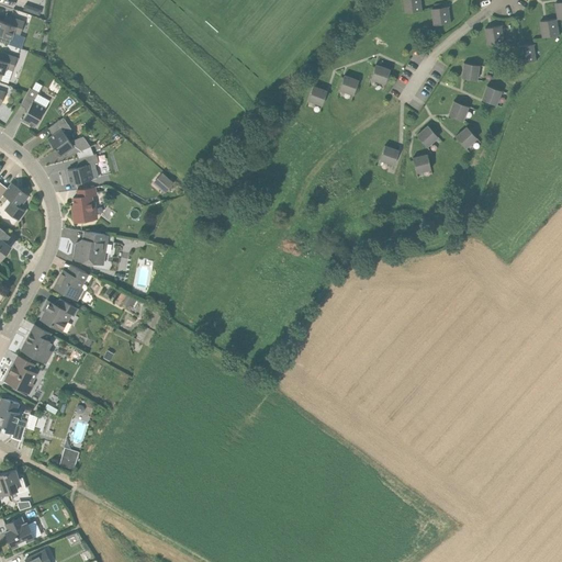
[(416,0),(403,0),(405,12),(418,11),(416,0)]
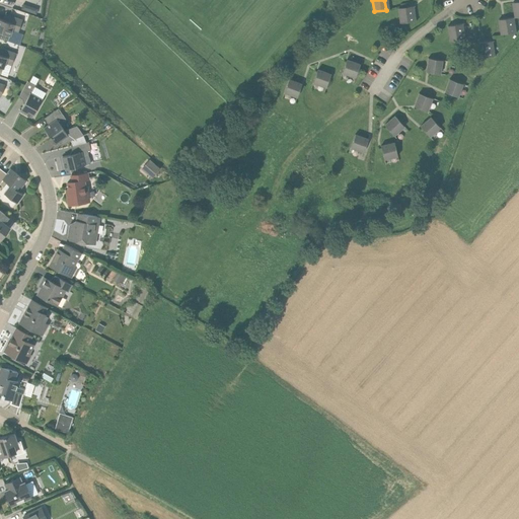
[(411,6),(398,8),(400,23),(413,21),(411,6)]
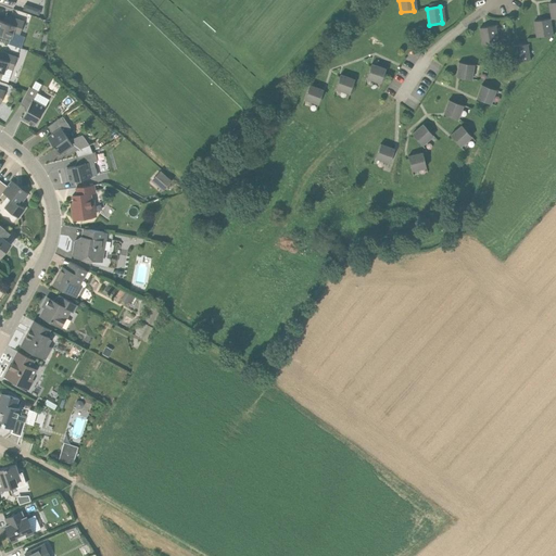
[(0,40),(9,45),(11,38),(13,32),(20,34),(24,22),(5,15),(3,22),(0,20),(0,40)]
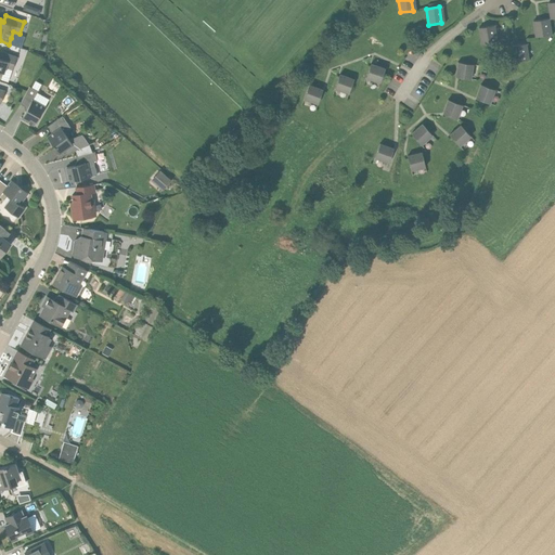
[(536,37),(553,34),(551,18),(533,21),(536,37)]
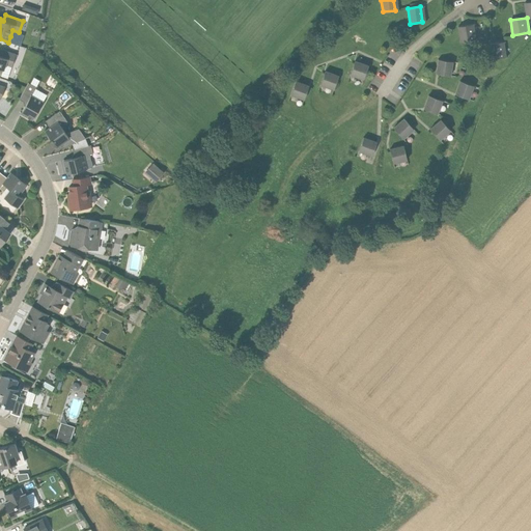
[(460,42),(473,39),(471,24),(458,27),(460,42)]
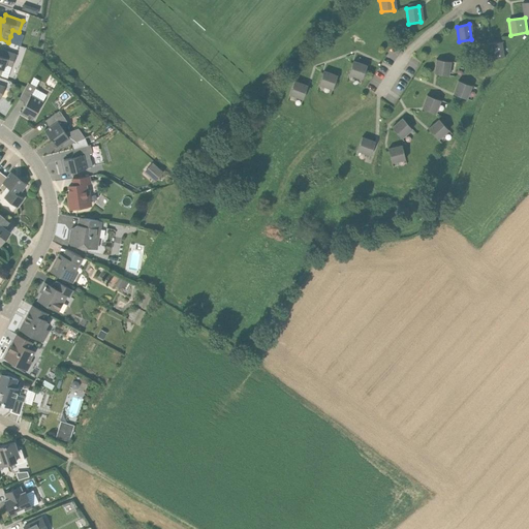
[(489,59),(501,57),(499,42),(487,43),(489,59)]
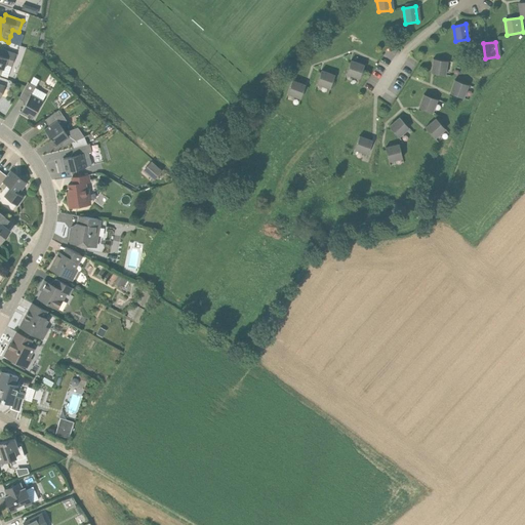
[(0,74),(7,77),(11,66),(15,54),(1,49),(0,53),(0,74)]
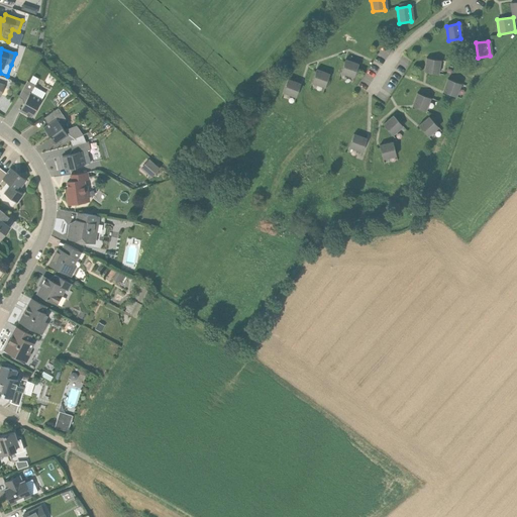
[(440,61),(427,59),(424,72),(438,74),(440,61)]
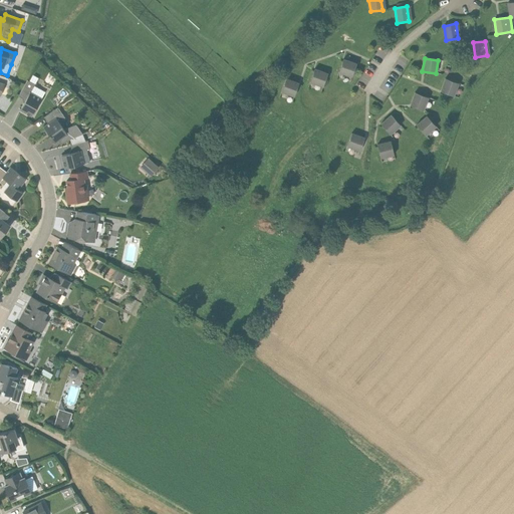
[(343,59),(339,72),(351,76),(356,63),(343,59)]
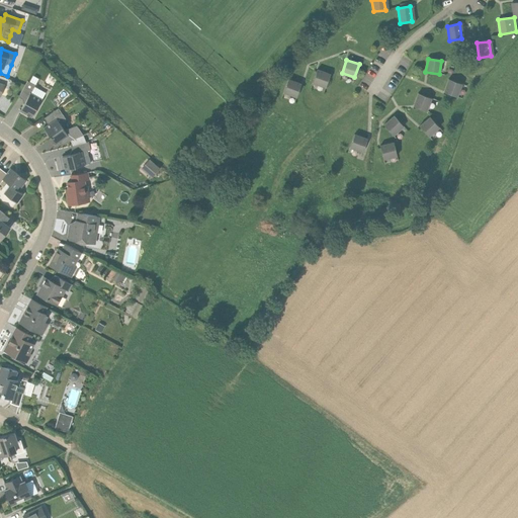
[(330,74),(317,70),(313,83),(325,87),(330,74)]
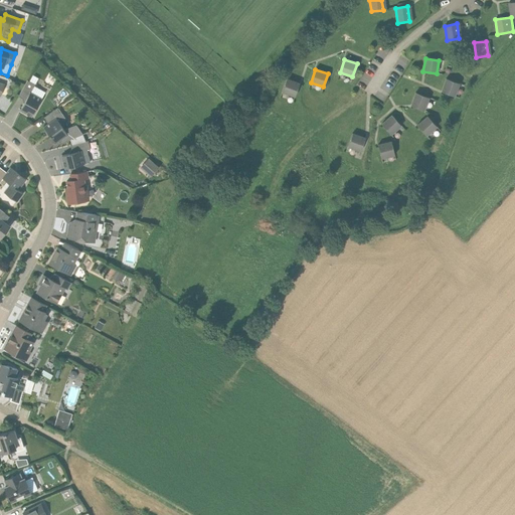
[(295,97),(300,83),(287,79),(282,93),(295,97)]
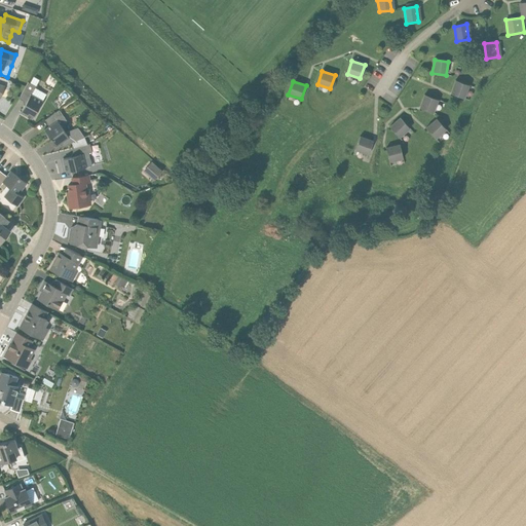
[(468,85),(455,81),(451,94),(463,98),(468,85)]
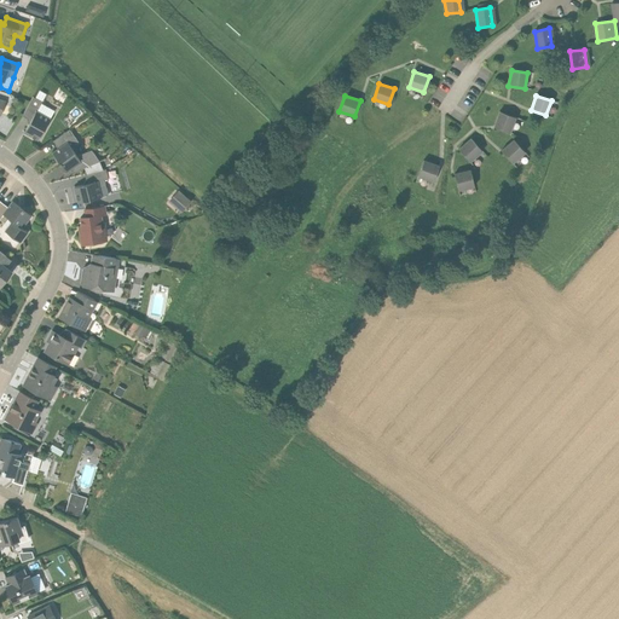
[(24,132),(39,139),(50,120),(36,111),(42,102),(33,97),(22,116),(30,121),(24,132)]
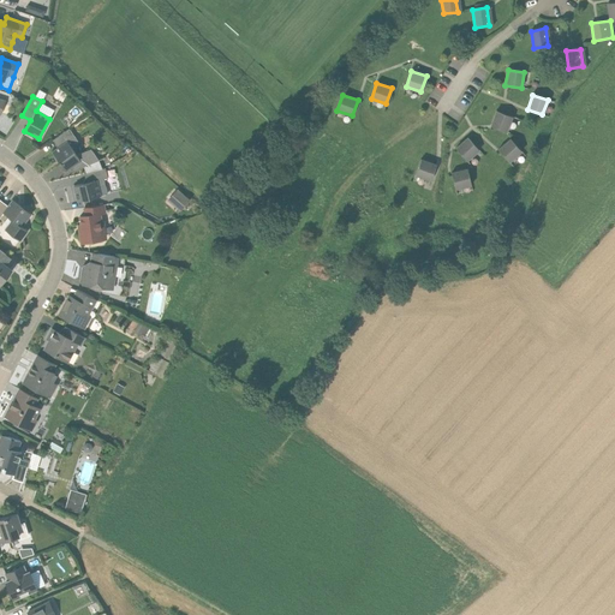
[(512,115),(496,111),(490,126),(506,131),(512,115)]
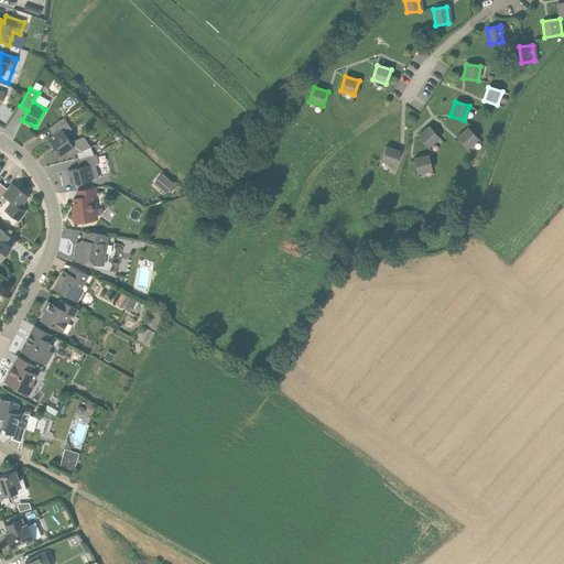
[(68,125),(63,118),(49,129),(53,136),(47,139),(60,156),(66,152),(69,155),(96,145),(96,144),(89,147),(83,138),(71,143),(65,134),(72,130),(68,125)]
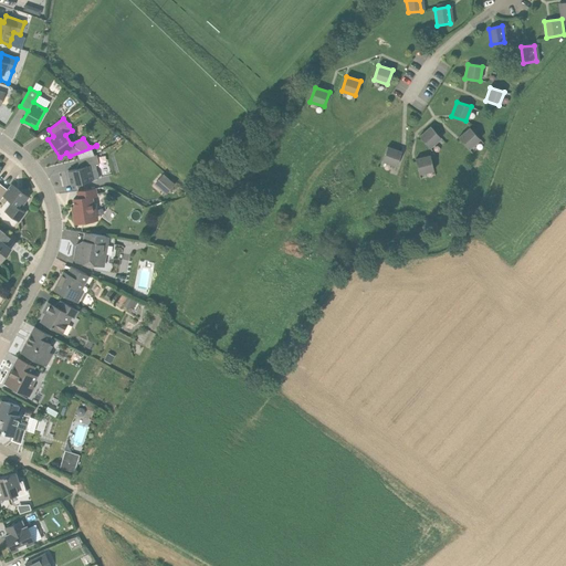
[(431,126),(419,137),(429,147),(440,137),(431,126)]
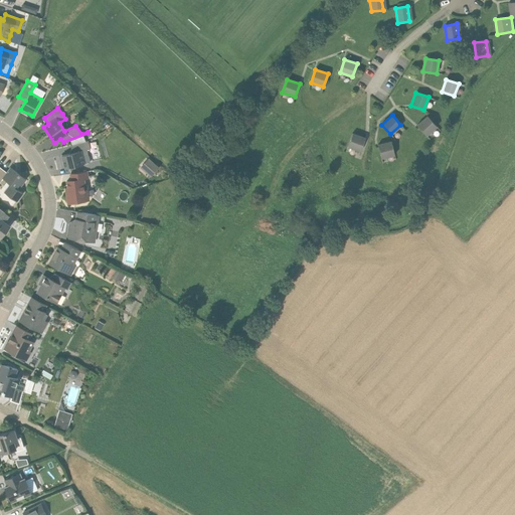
[(437,127),(427,117),(417,126),(426,136),(437,127)]
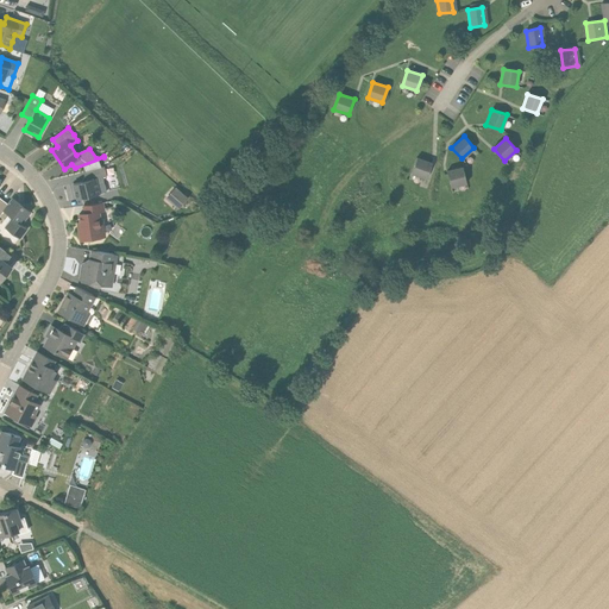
[(431,164),(416,158),(412,174),(426,180),(431,164)]
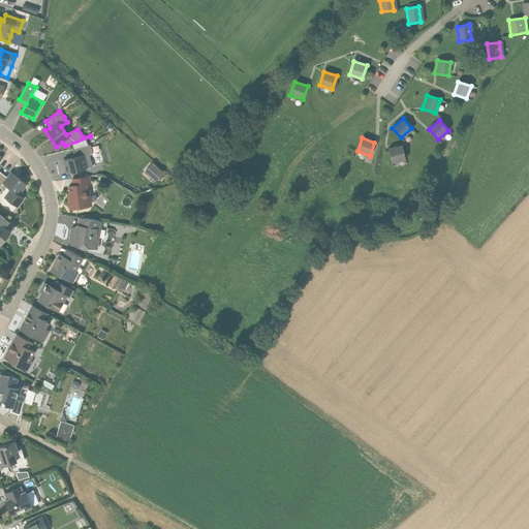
[(66,173),(86,168),(85,160),(90,159),(89,154),(92,153),(90,145),(72,149),(74,157),(63,160),(66,173)]
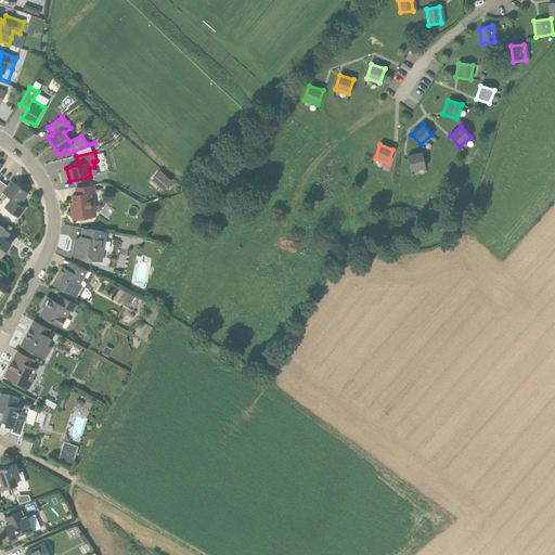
[(422,153),(407,156),(411,170),(425,167),(422,153)]
